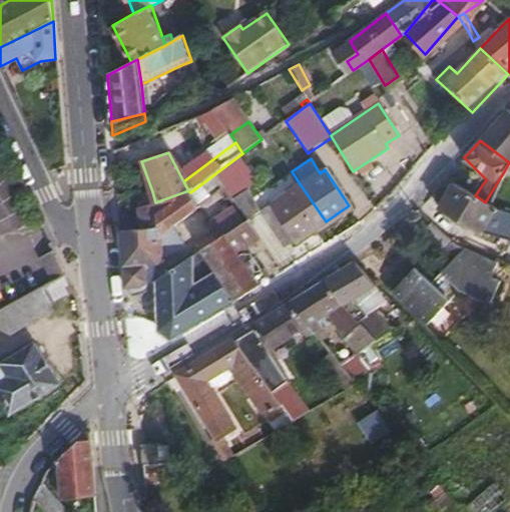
[(11,175),(0,166),(0,219),(4,230),(28,219),(22,207),(16,195),(5,180),(11,175)]
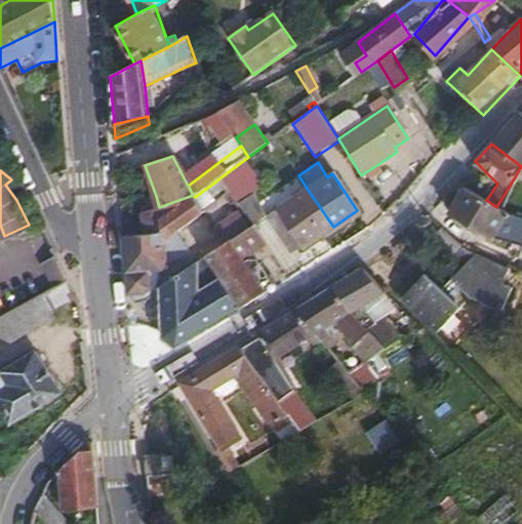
[(521,178),(516,175),(496,207),(504,211),(521,216),(521,178)]
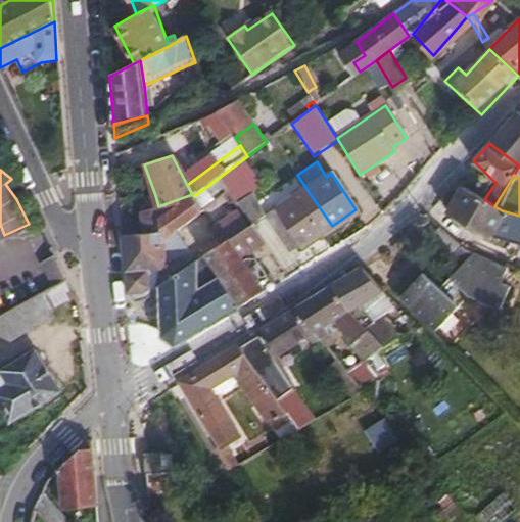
[(484,199),(462,186),(447,208),(488,234),(502,210),(494,206),(484,199)]
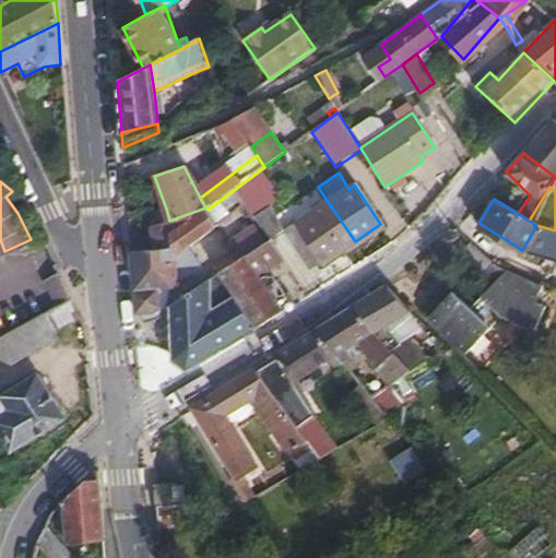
[(328,202),(315,211),(342,250),(355,241),(328,202)]
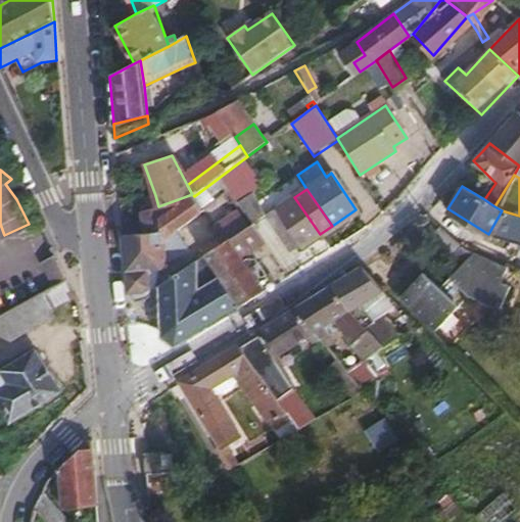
[(143,234),(124,235),(129,297),(145,295),(147,294),(151,290),(154,286),(152,281),(164,264),(187,249),(177,233),(202,210),(194,196),(192,194),(158,206),(150,209),(142,212),(143,234)]
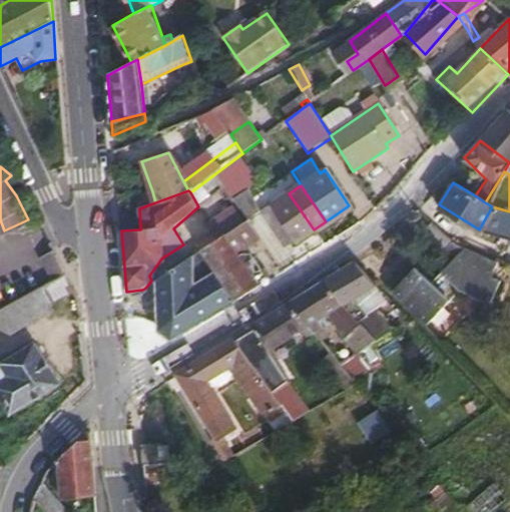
[(143,194),(147,205),(155,202),(152,191),(143,194)]
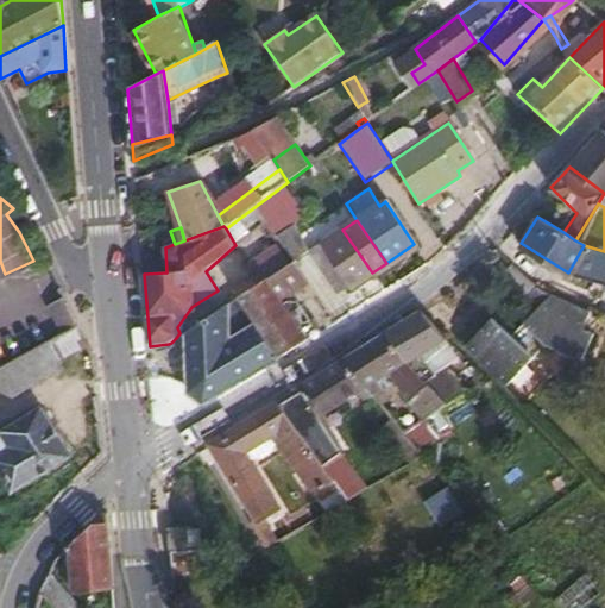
[(342,230),(309,252),(335,289),(346,282),(350,287),(372,273),(342,230)]
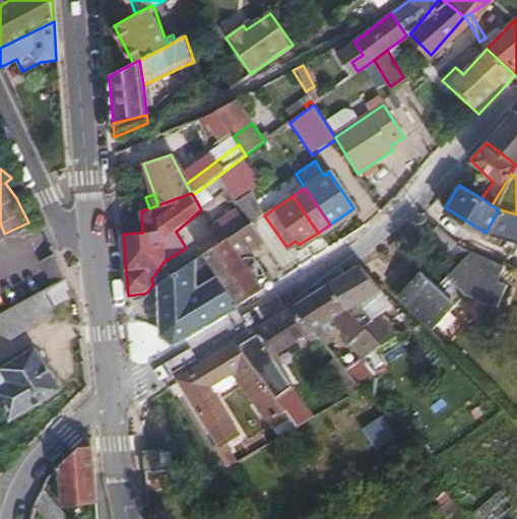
[(219,242),(236,234),(225,217),(210,228),(219,242)]
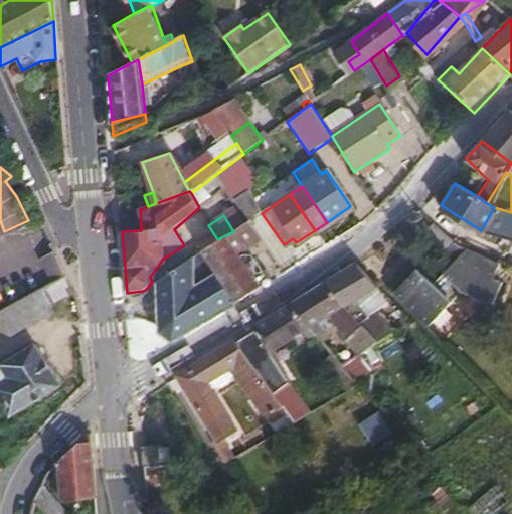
[(217,239),(202,250),(235,301),(251,291),(271,279),(262,266),(259,268),(253,258),(244,264),(238,254),(262,240),(248,222),(233,231),(217,239)]
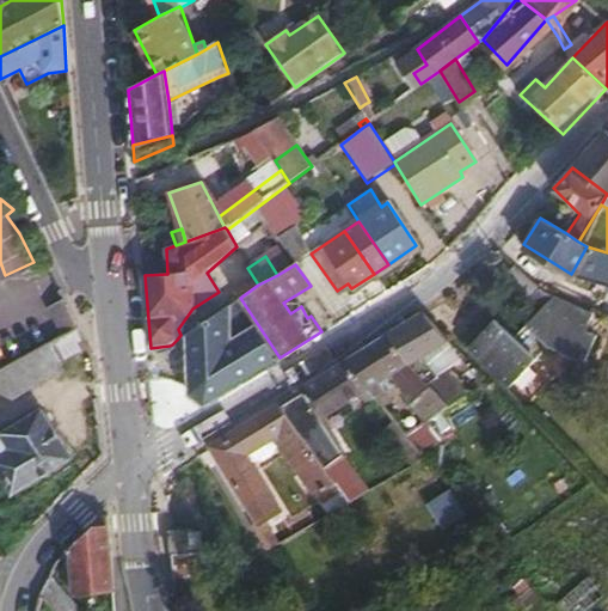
[(499,317),(472,344),(510,384),(550,346),(585,360),(596,335),(587,330),(593,311),(542,289),(515,264),(499,279),(529,309),(530,324),(517,336),(499,317)]
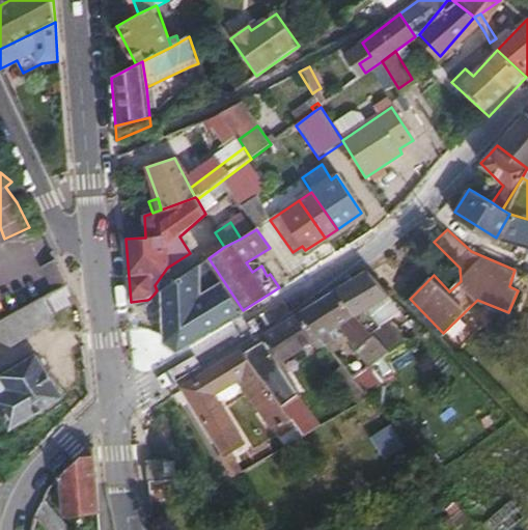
[(527,258),(513,257),(515,270),(527,274),(527,258)]
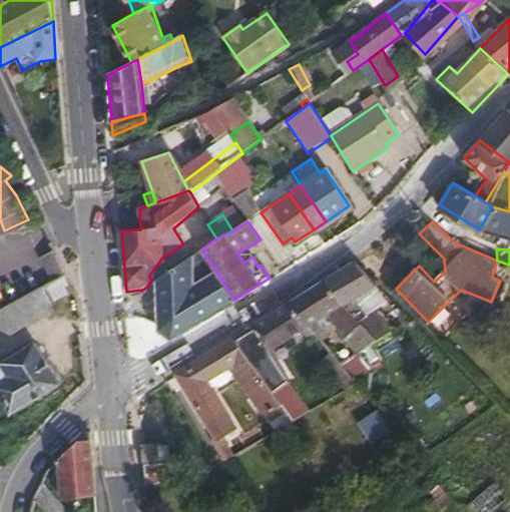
[(156,329),(170,338),(210,314),(234,300),(201,249),(155,281),(156,329)]
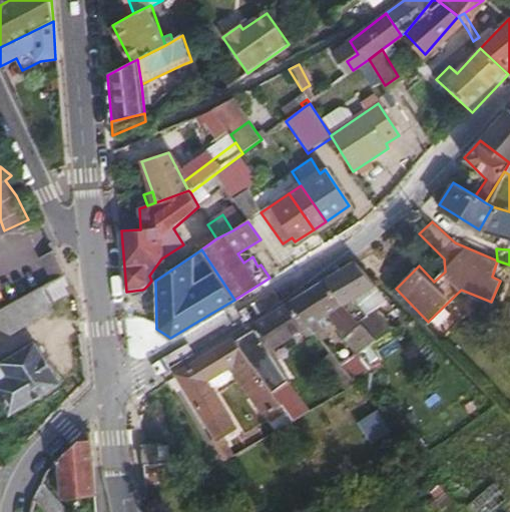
[(339,269),(324,278),(342,303),(374,340),(389,329),(380,316),(386,312),(382,305),(376,309),(375,308),(363,316),(356,307),(380,292),(370,281),(353,259),(339,269)]
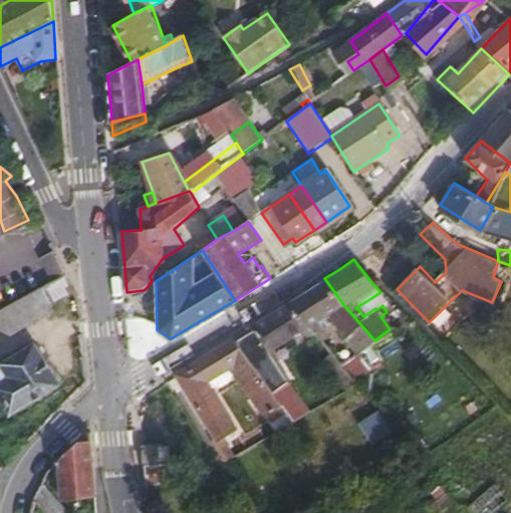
[(64,274),(0,307),(0,335),(2,337),(44,314),(40,306),(71,289),(64,274)]
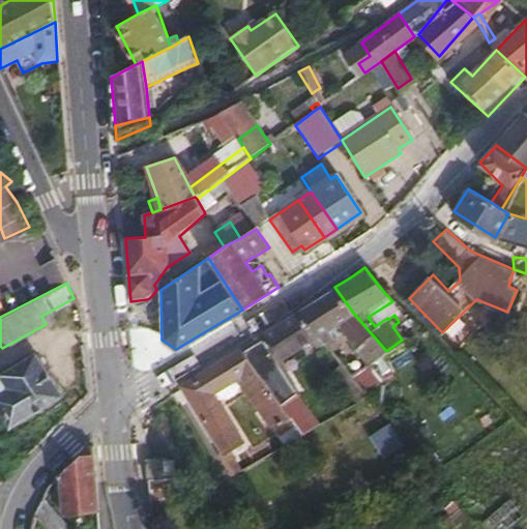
[(297,311),(318,334),(323,342),(330,350),(338,344),(332,338),(342,331),(364,358),(347,371),(351,376),(386,351),(353,313),(334,287),(326,292),(297,311)]
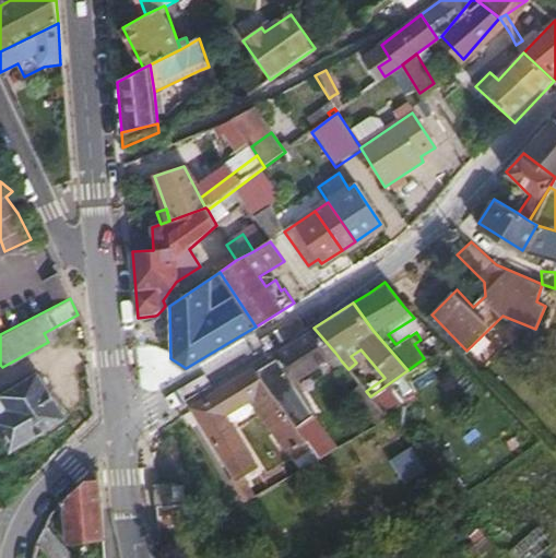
[(265,358),(252,367),(271,393),(335,353),(314,328),(265,358)]
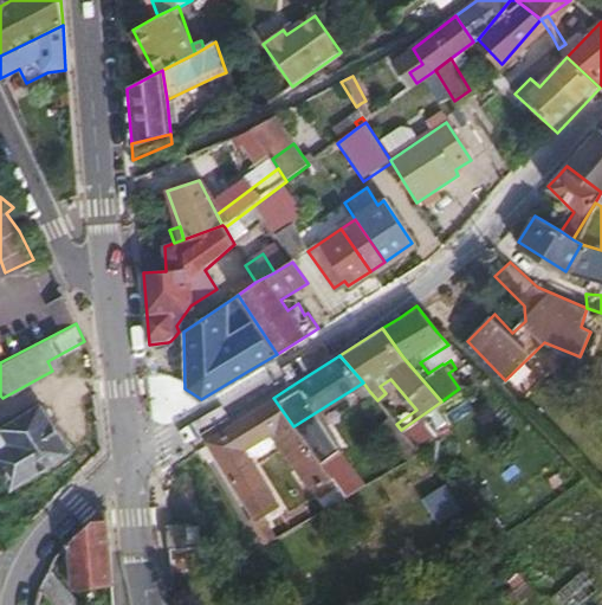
[(377,400),(369,391),(357,400),(402,452),(406,450),(409,456),(419,450),(401,430),(396,424),(377,400)]
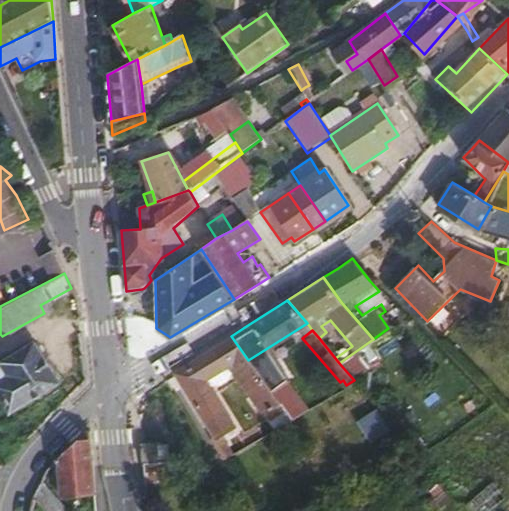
[(203,354),(174,373),(209,436),(228,427),(201,379),(226,363),(262,414),(278,404),(274,398),(248,360),(231,336),(203,354)]
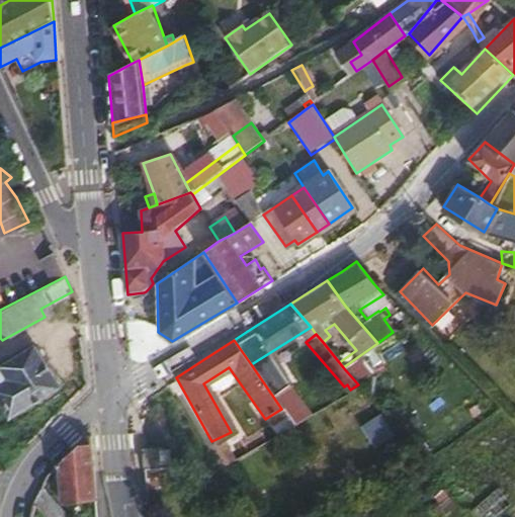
[(33,345),(0,365),(0,403),(8,416),(58,384),(33,345)]
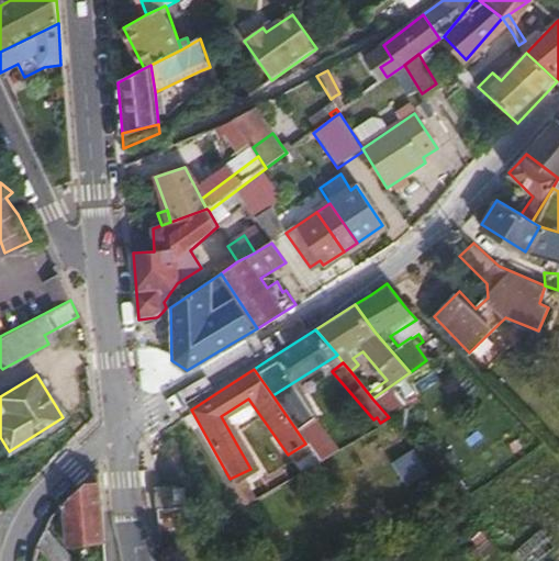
[(319,428),(301,437),(305,444),(317,460),(334,450),(319,428)]
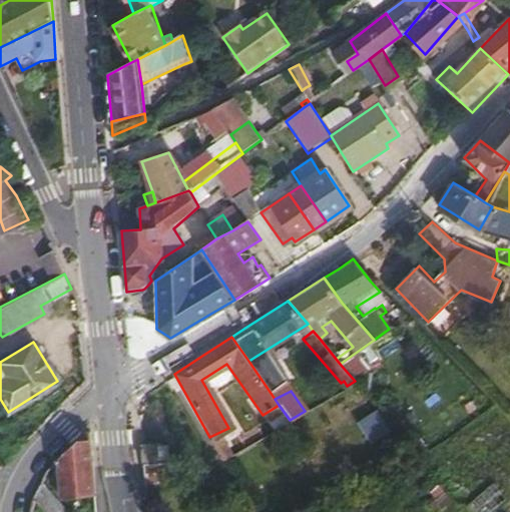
[(373,411),(356,423),(370,442),(387,430),(373,411)]
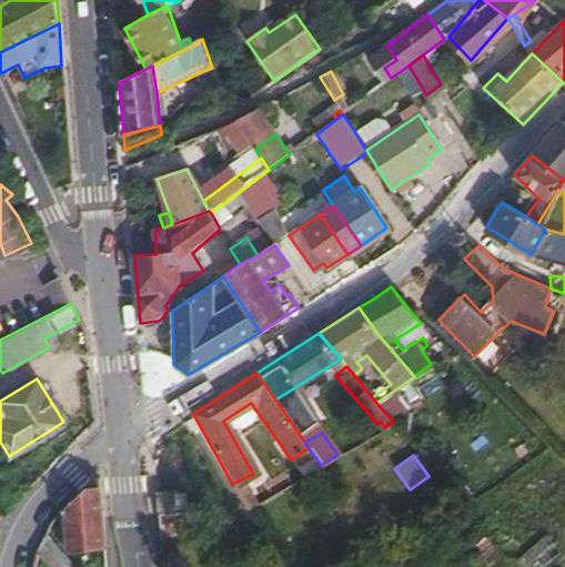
[(103,549),(98,476),(93,476),(61,514),(66,552),(103,549)]
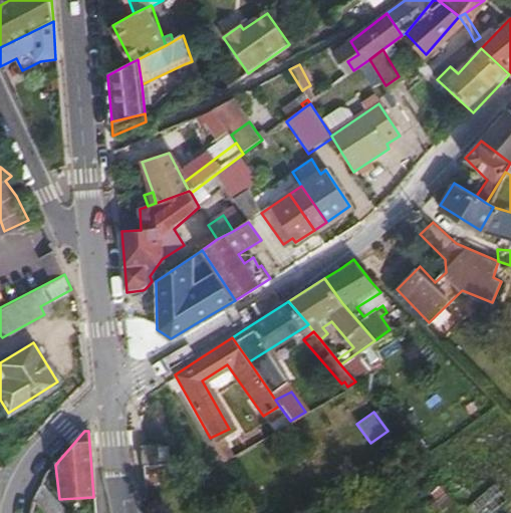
[(397,434),(391,439),(394,444),(401,439),(397,434)]
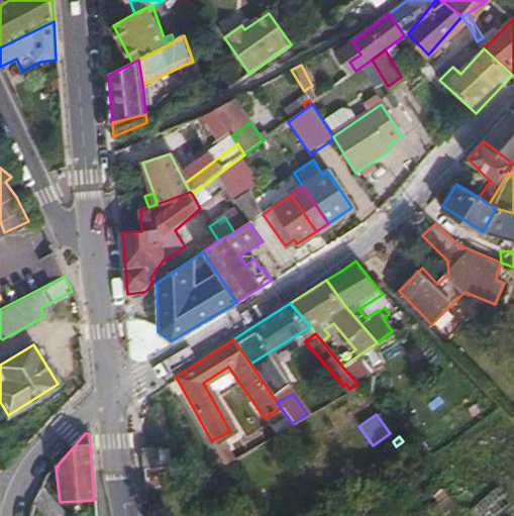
[(158,444),(140,445),(141,466),(161,465),(161,460),(169,460),(168,446),(158,446),(158,444)]
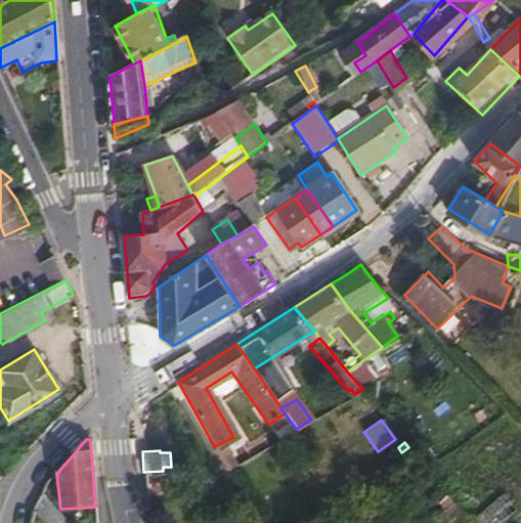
[(172,472),(144,474),(145,491),(173,489),(172,472)]
